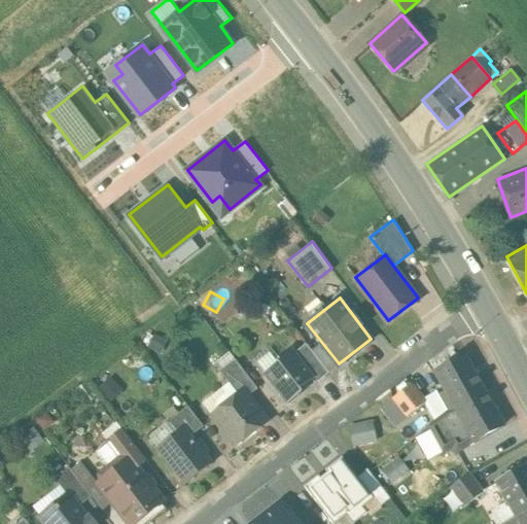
[(328,371),(306,342),(294,351),(314,376),(312,378),(315,382),(328,371)]
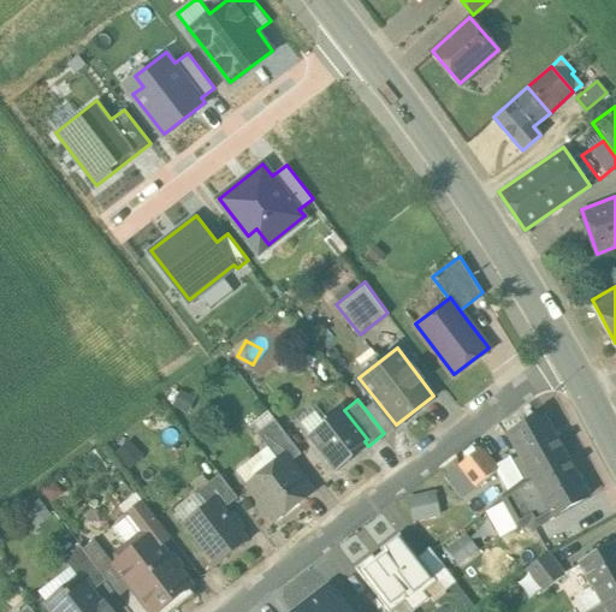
[(344,410),(339,403),(325,415),(327,419),(308,434),(336,469),(353,456),(350,452),(365,441),(367,439),(344,410)]
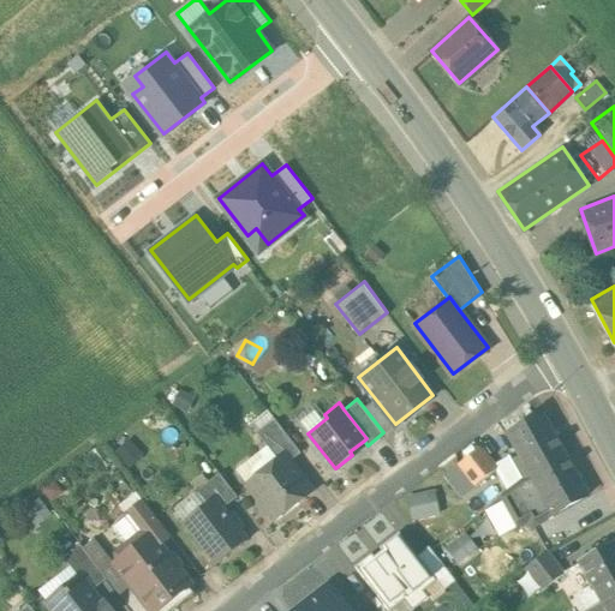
[(565,453),(542,412),(507,431),(520,454),(513,457),(524,475),(565,453)]
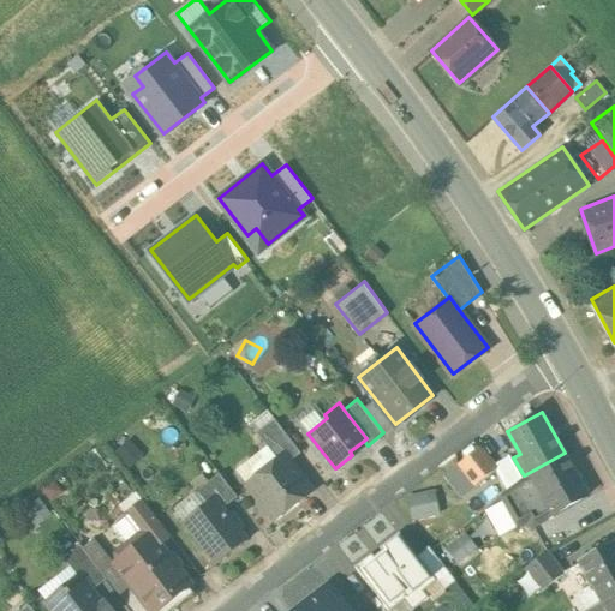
[(300,450),(274,417),(256,430),(279,460),(285,454),(290,460),(300,450)]
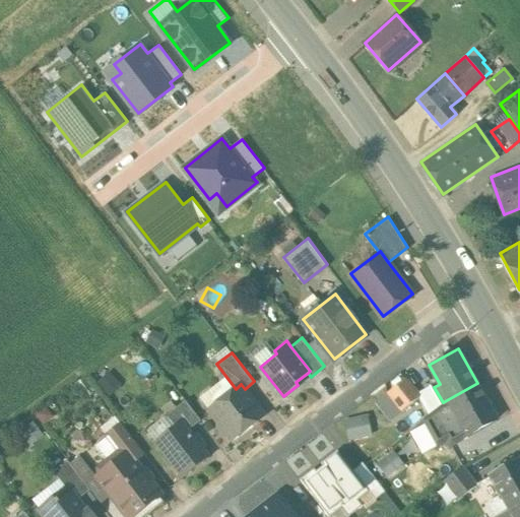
[(418,395),(405,377),(387,391),(401,409),(418,395)]
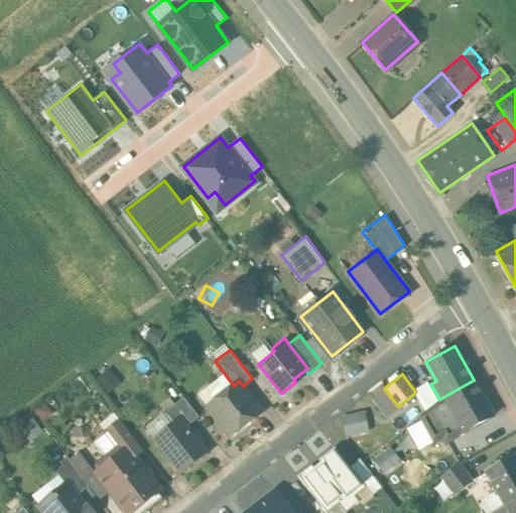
[(474,380),(439,399),(436,401),(418,414),(433,440),(444,434),(447,439),(464,430),(493,414),(474,380)]
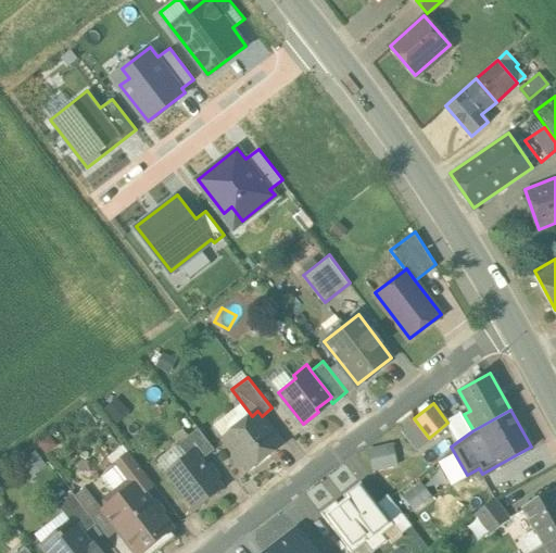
[(252,416),(225,437),(235,450),(234,455),(240,463),(244,464),(248,468),(281,442),(262,416),(257,411),(252,416)]
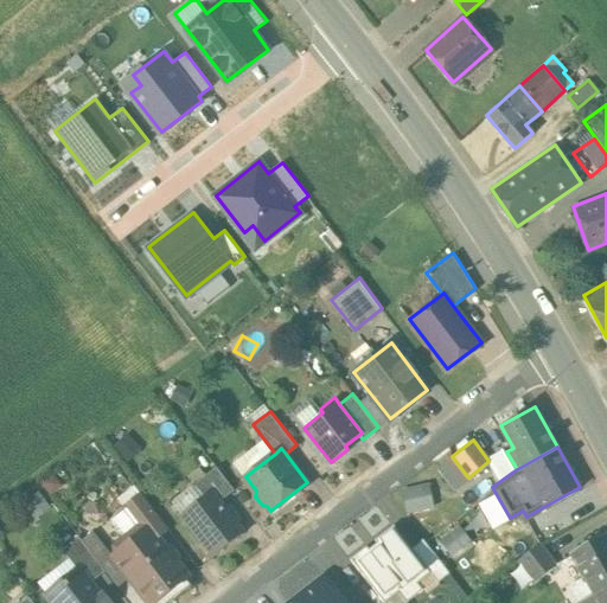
[(235,488),(216,466),(195,482),(204,495),(211,491),(219,500),(235,488)]
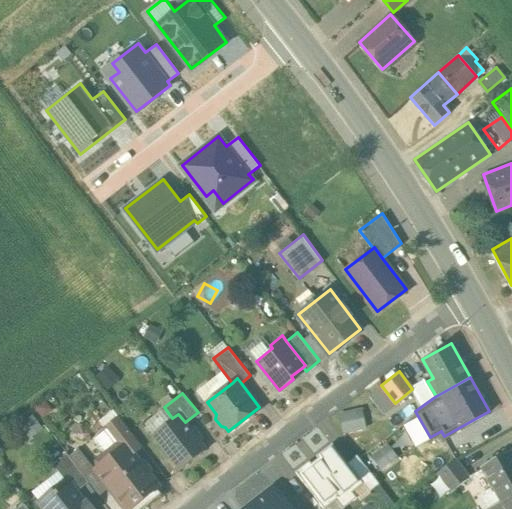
[(340,431),(364,426),(360,404),(335,408),(340,431)]
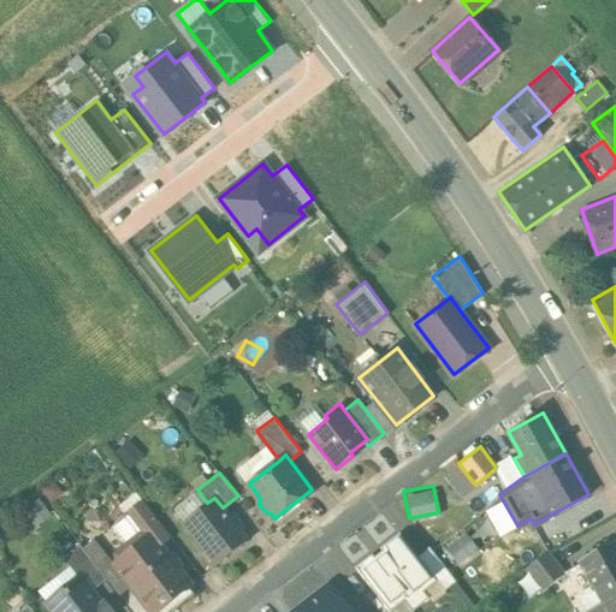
[(223,507),(214,498),(207,503),(184,521),(195,535),(191,538),(201,551),(205,547),(217,563),(247,539),(240,530),(243,527),(231,511),(227,515),(223,507)]
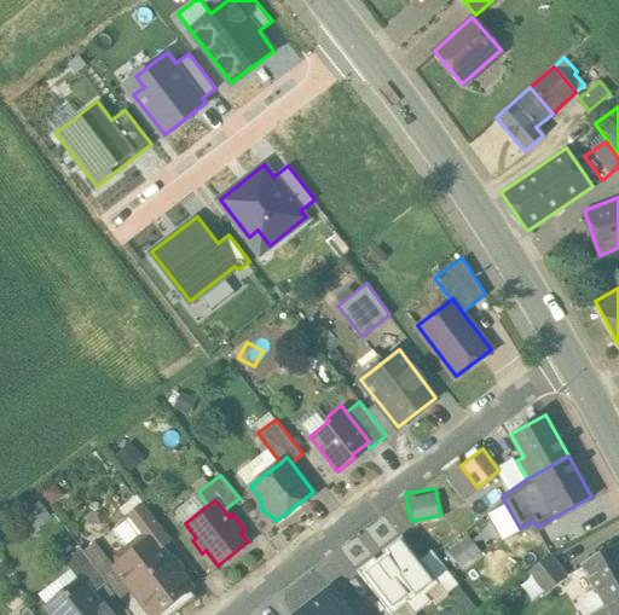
[(172,537),(145,503),(126,517),(146,544),(154,538),(160,546),(172,537)]
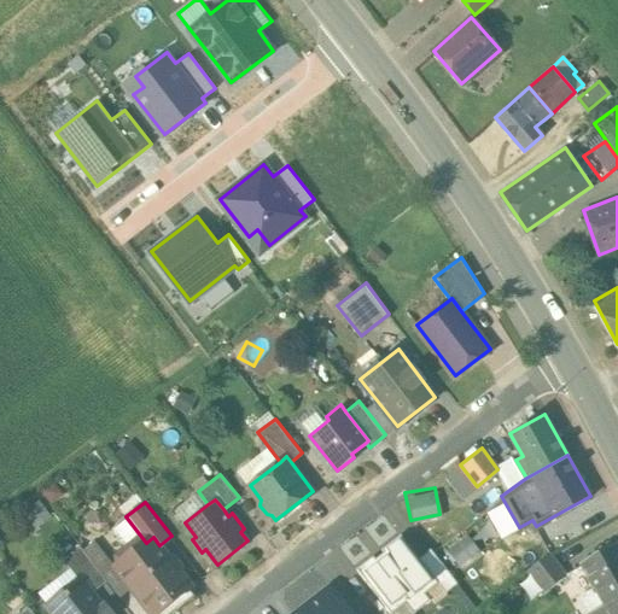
[(466,527),(442,538),(453,561),(477,551),(466,527)]
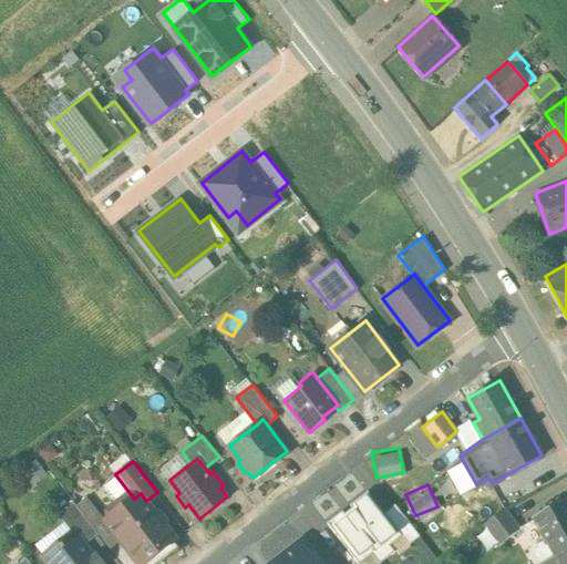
[(342,509),(327,521),(359,562),(372,552),(380,562),(395,550),(390,544),(401,535),(401,532),(368,490),(350,503),(352,506),(344,512),(342,509)]
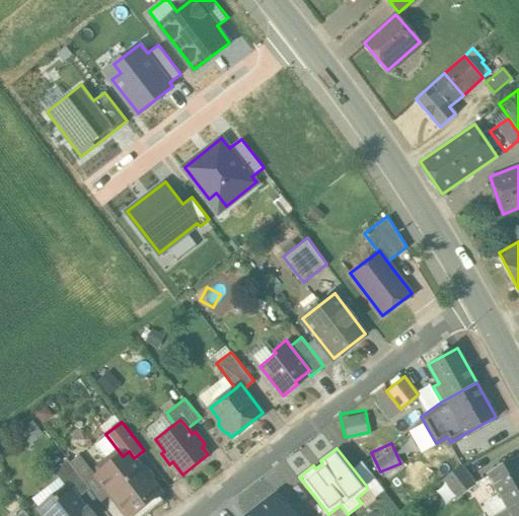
[(123,456),(116,461),(115,459),(108,457),(97,465),(98,472),(99,473),(97,475),(129,515),(160,492),(134,458),(129,451),(123,456)]
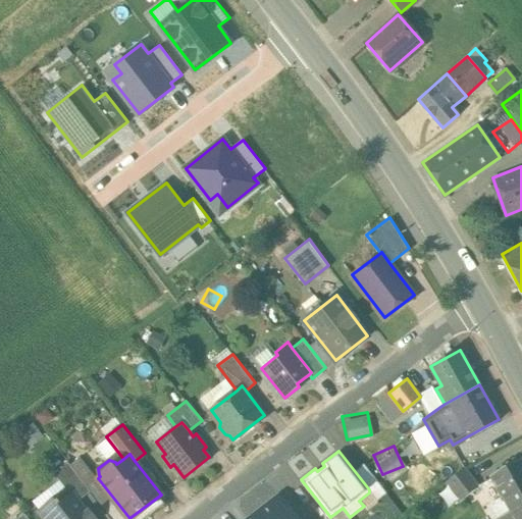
[(521,461),(521,460),(491,476),(503,495),(497,498),(506,513),(521,504),(521,461)]
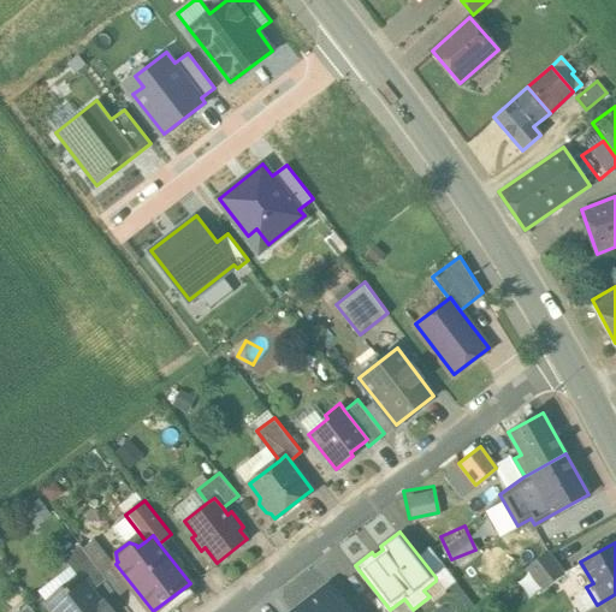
[(107,578),(81,544),(64,557),(80,577),(81,576),(92,589),(107,578)]
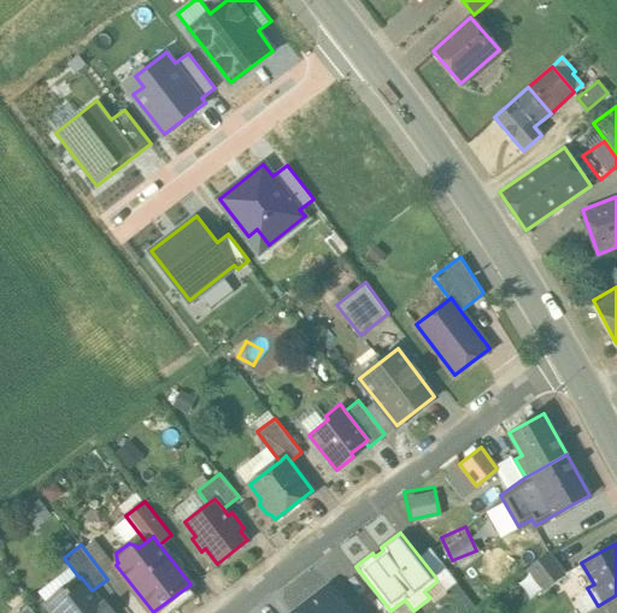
[(565,573),(548,552),(527,567),(544,590),(565,573)]
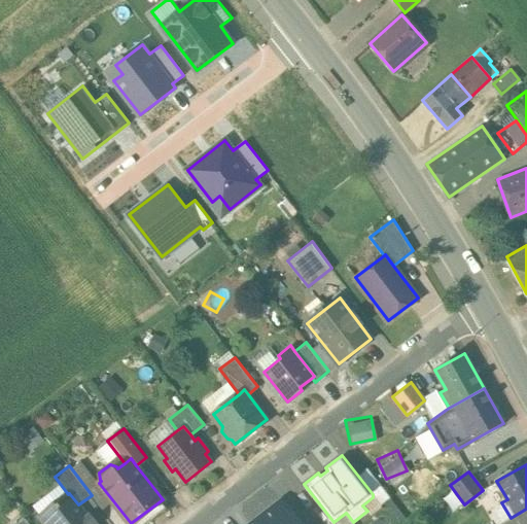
[(68,494),(56,503),(57,504),(55,505),(57,509),(42,519),(45,523),(96,523),(98,523),(91,514),(88,517),(78,504),(69,493),(68,494)]
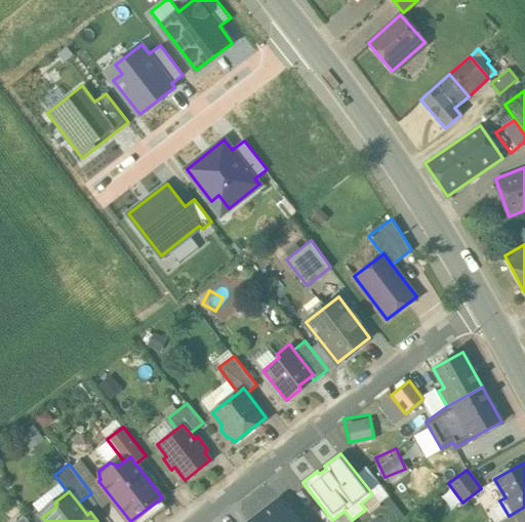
[(297,521),(281,499),(251,521),(297,521)]
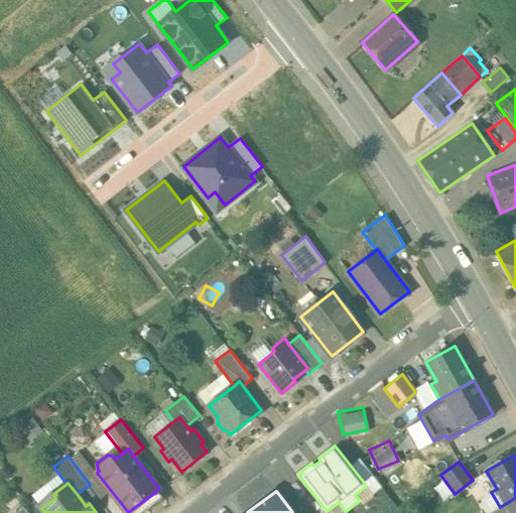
[(515,512),(515,498),(500,507),(490,512),(489,512),(515,512)]
